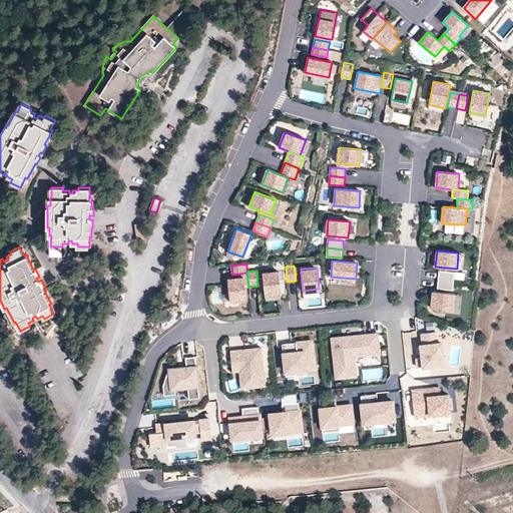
[(454,273),(439,271),(438,280),(453,281),(454,273)]
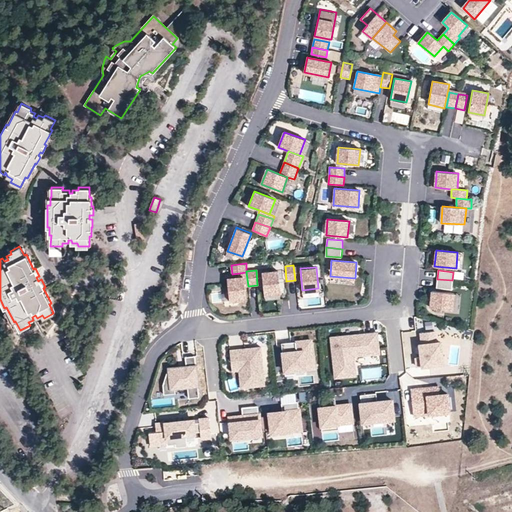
[(246,272),(232,274),(232,278),(244,277),(245,287),(248,286),(246,272)]
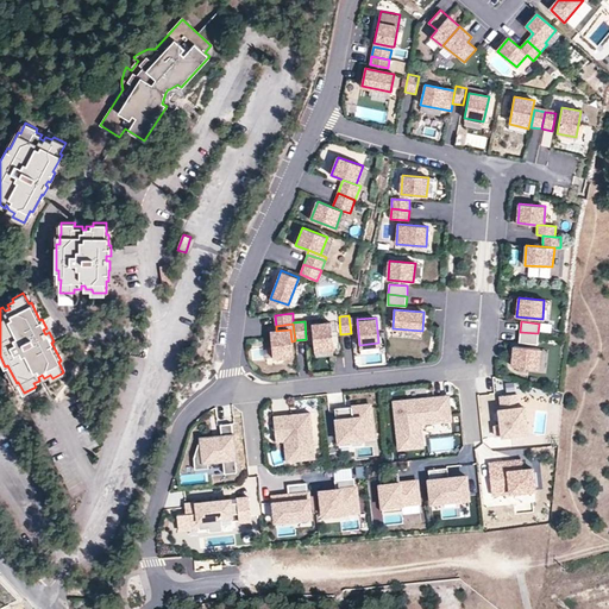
[(331,324),(312,325),(313,339),(314,351),(333,349),(331,324)]
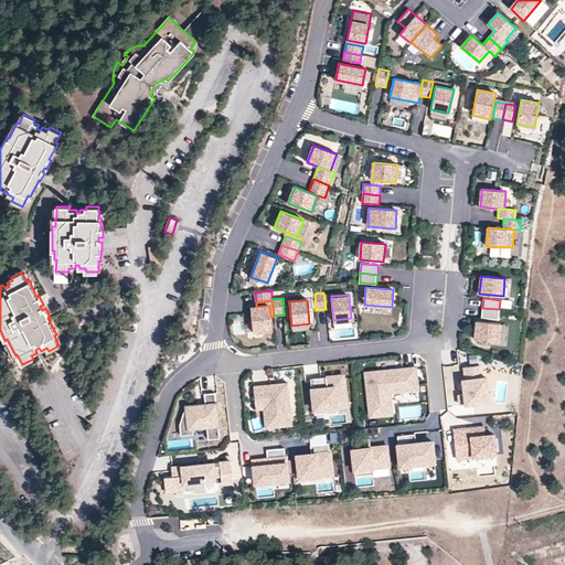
[(270,317),(269,306),(256,307),(251,308),(254,332),(272,330),(270,317)]
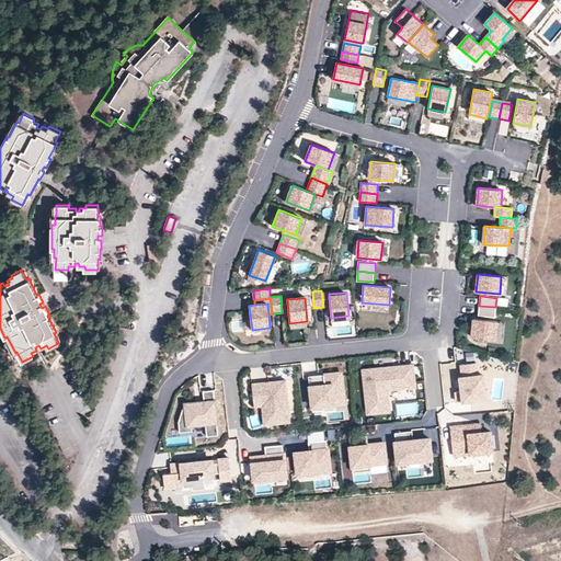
[(495,307),(479,306),(478,316),(494,317),(495,307)]
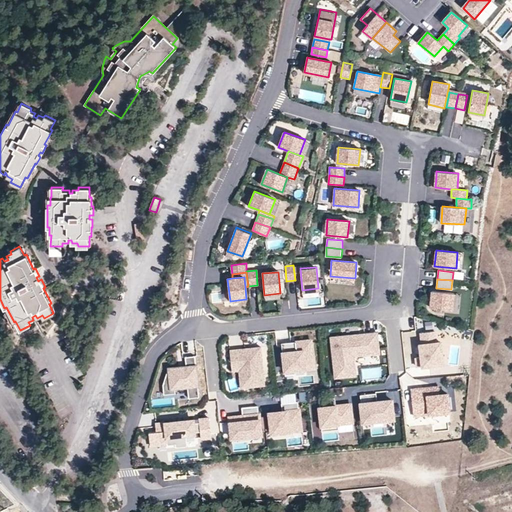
[(453,293),(431,291),(430,307),(452,309),(453,293)]
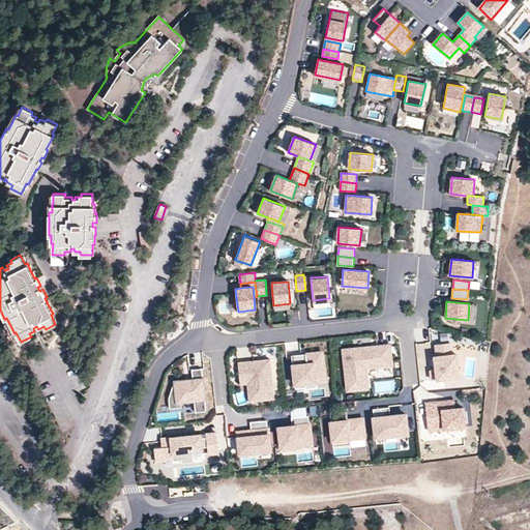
[(449,341),(436,342),(437,354),(434,354),(436,367),(431,367),(432,378),(459,375),(455,352),(450,353),(449,341)]
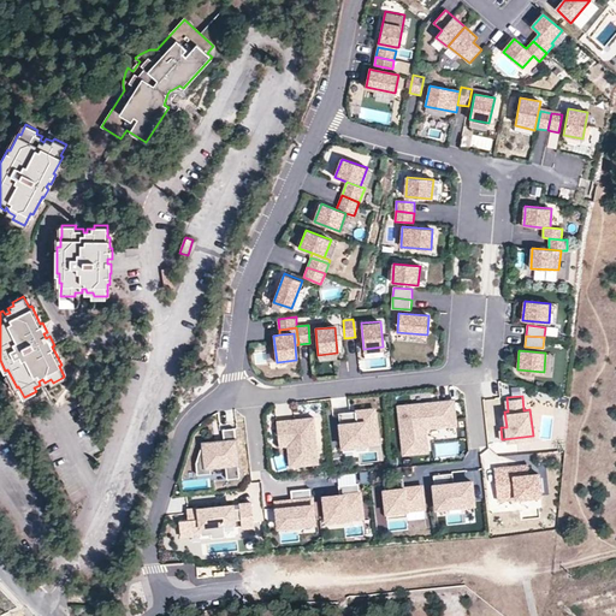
[(431,403),(398,407),(403,454),(427,451),(425,428),(454,425),(451,402),(437,404),(437,406),(431,407),(431,403)]
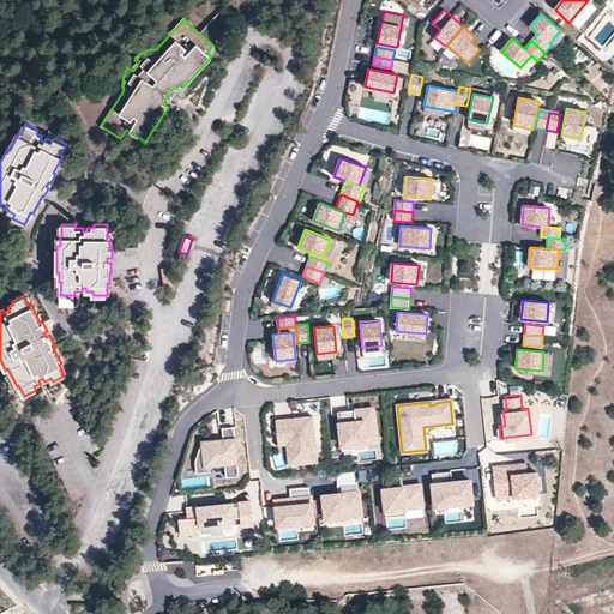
[(373,408),(354,410),(354,411),(354,416),(349,416),(349,411),(338,413),(342,447),(353,446),(351,443),(375,440),(373,408)]
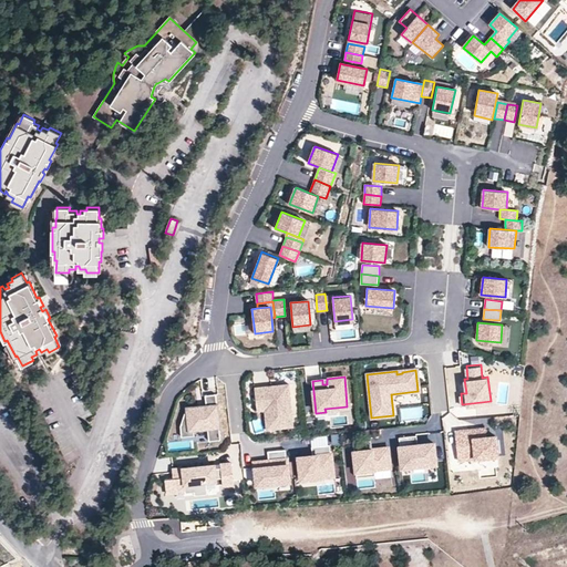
[(270,385),(254,388),(257,411),(265,410),(266,421),(280,419),(281,428),(292,425),(288,383),(274,385),(275,388),(270,389),(270,385)]
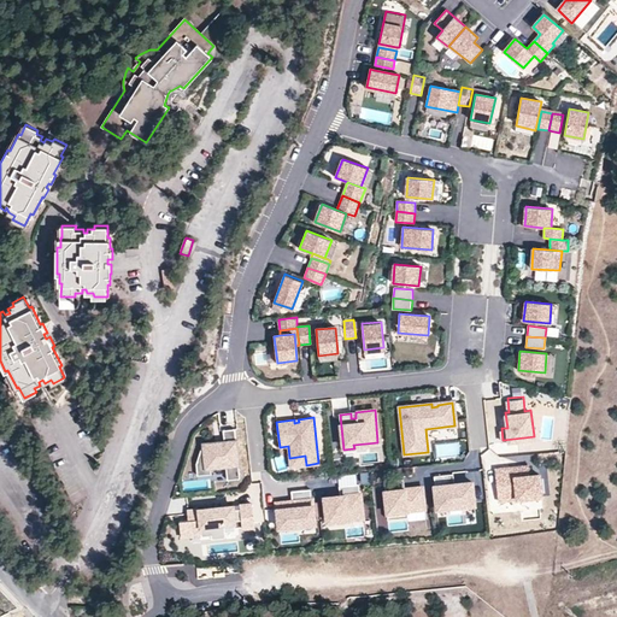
[(240,480),(235,430),(223,432),(224,444),(204,446),(197,464),(198,476),(206,475),(206,471),(223,469),(228,469),(229,481),(240,480)]
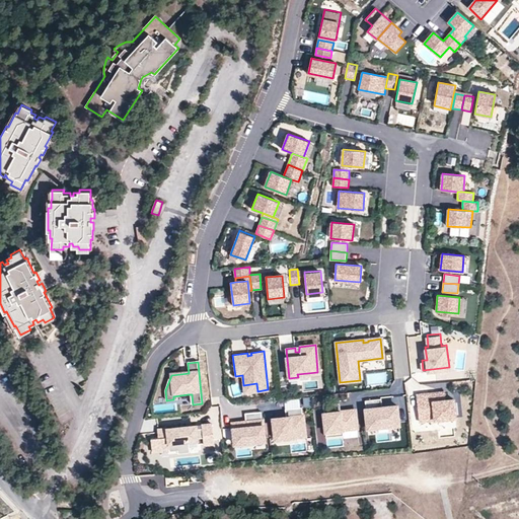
[(256,383),(243,385),(244,392),(257,391),(256,383)]
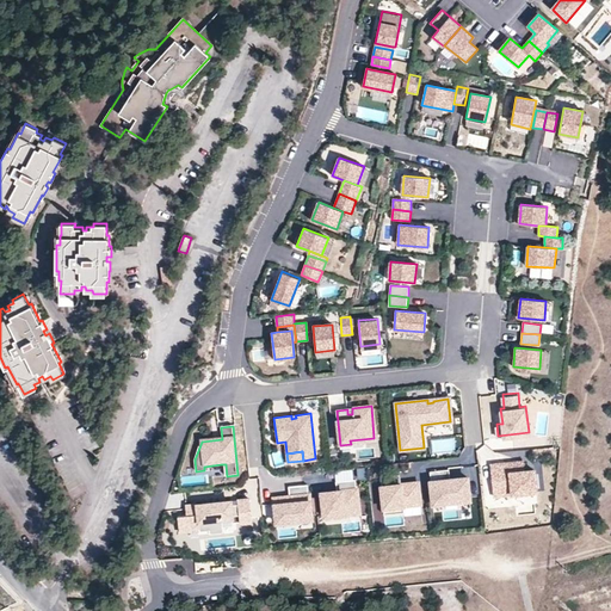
[(508,473),(524,470),(523,462),(508,463),(508,473)]
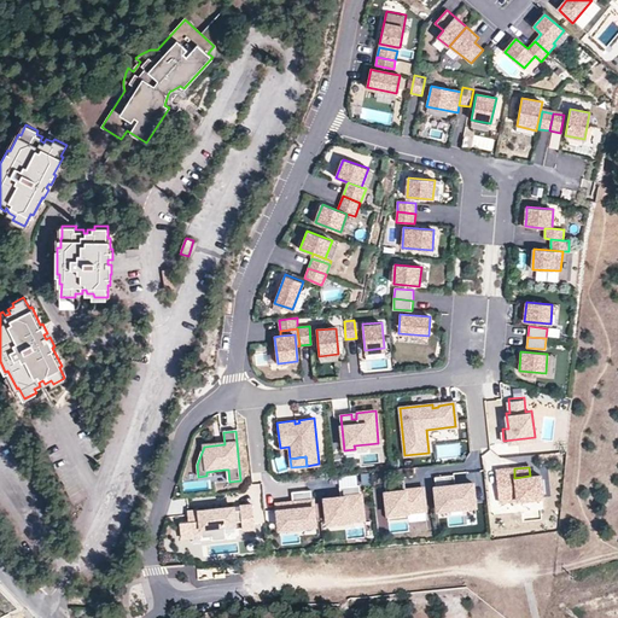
[(514,468),(495,471),(499,501),(542,497),(540,476),(530,476),(514,478),(514,468)]
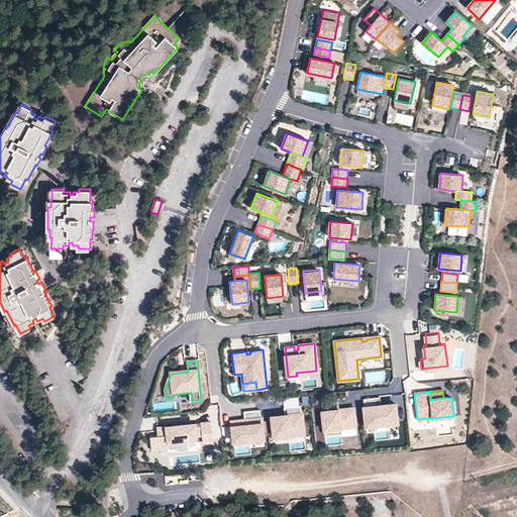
[(187,393),(173,395),(173,398),(174,401),(174,404),(188,403),(187,393)]
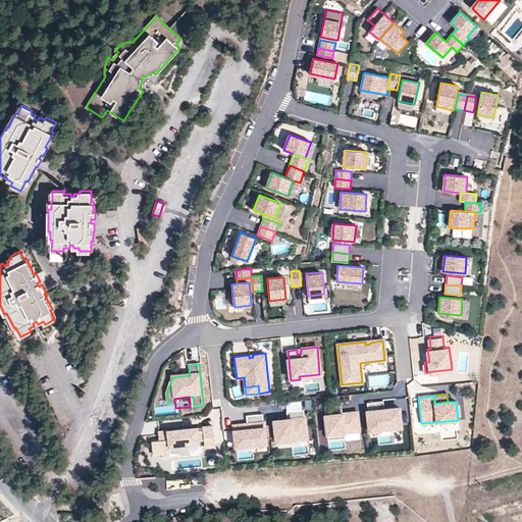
[(383,402),(367,404),(368,412),(367,412),(369,431),(380,430),(379,425),(389,424),(389,426),(401,425),(399,409),(384,410),(383,402)]
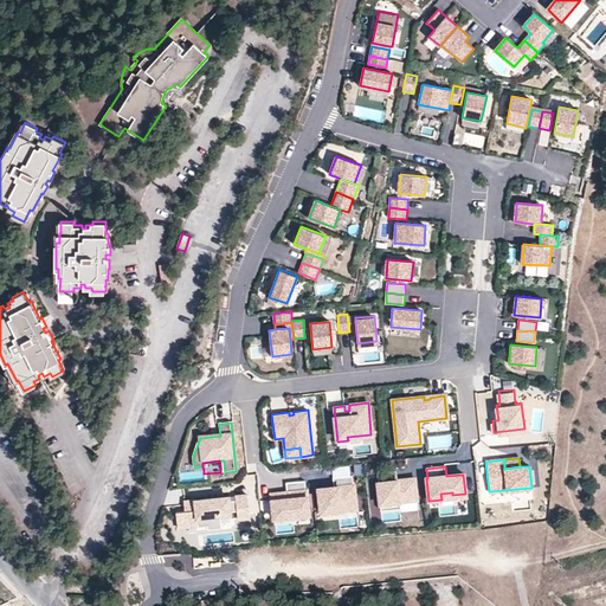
[(397,471),(378,472),(379,482),(378,482),(380,509),(400,508),(399,501),(417,500),(414,478),(397,481),(397,471)]
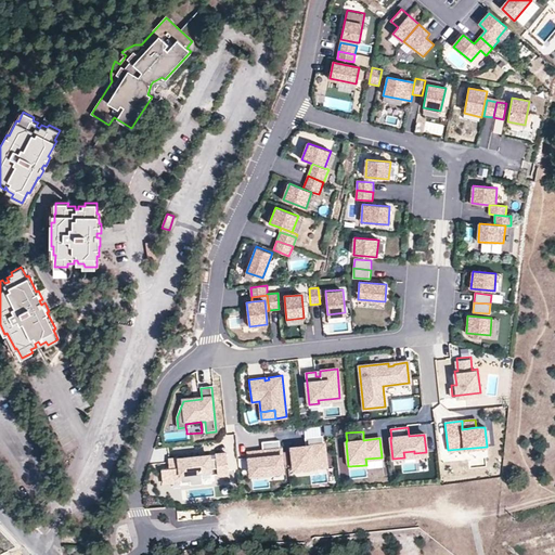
[(305,447),(291,448),(293,466),(311,464),(312,467),(326,466),(324,444),(323,444),(322,436),(304,438),(305,447)]
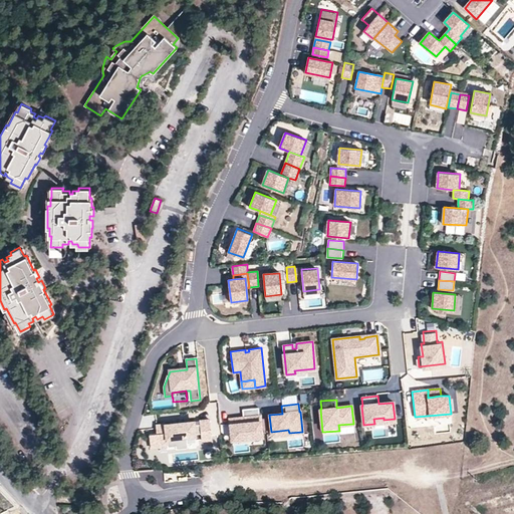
[(242,417),(229,419),(231,439),(261,436),(259,415),(258,415),(257,407),(241,409),(242,417)]
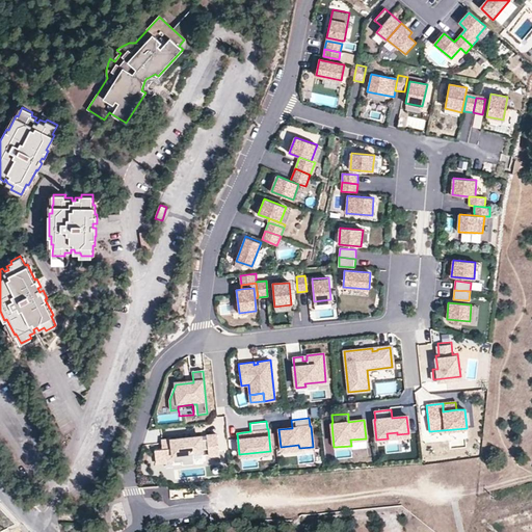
[(203,432),(163,436),(164,445),(157,446),(158,458),(176,457),(176,458),(184,457),(185,457),(184,449),(195,448),(205,447),(204,445),(210,445),(211,451),(221,450),(219,430),(209,431),(209,435),(203,435),(203,432)]
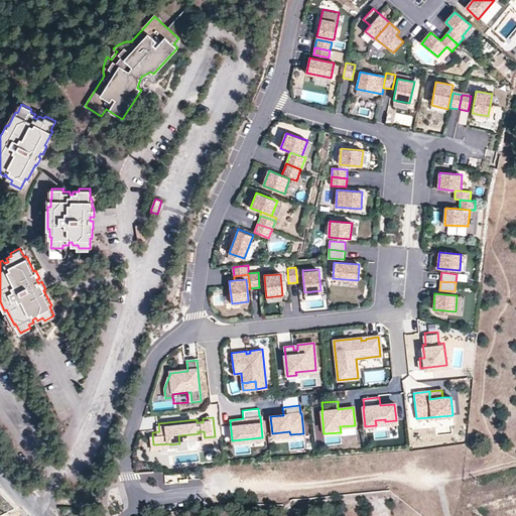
[(190,445),(189,434),(178,435),(179,443),(178,443),(178,446),(190,445)]
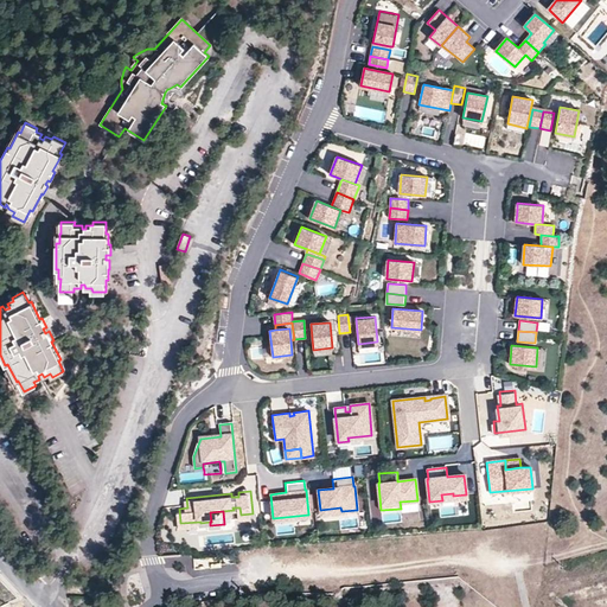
All buildings are outlined.
